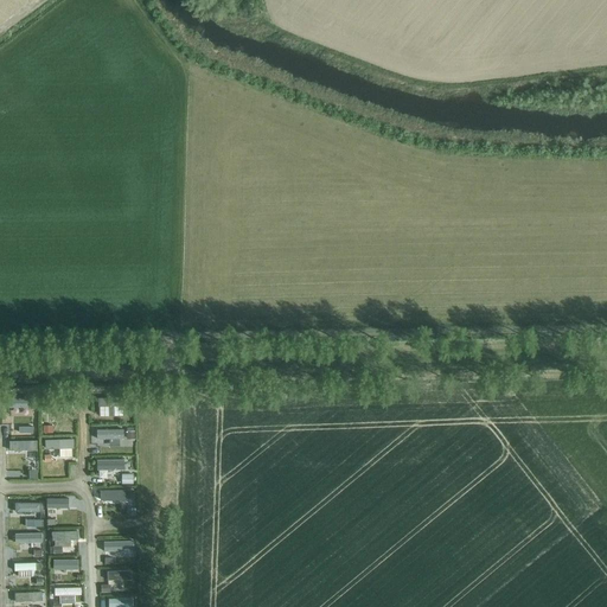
[(72,414),(72,400),(52,400),(52,396),(40,396),(40,401),(45,401),(45,407),(68,407),(68,414),(72,414)]
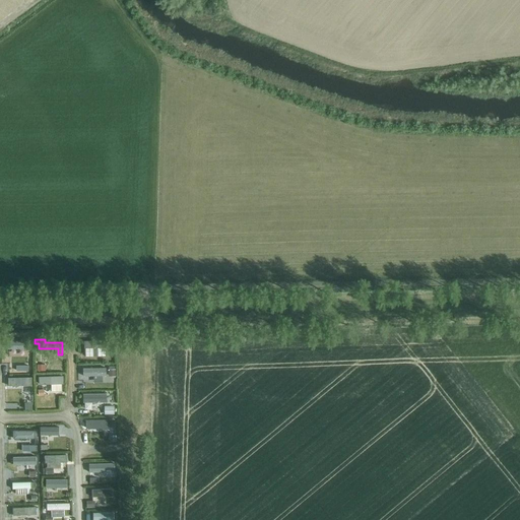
[(94,348),(94,354),(104,354),(103,339),(82,340),(82,348),(94,348)]
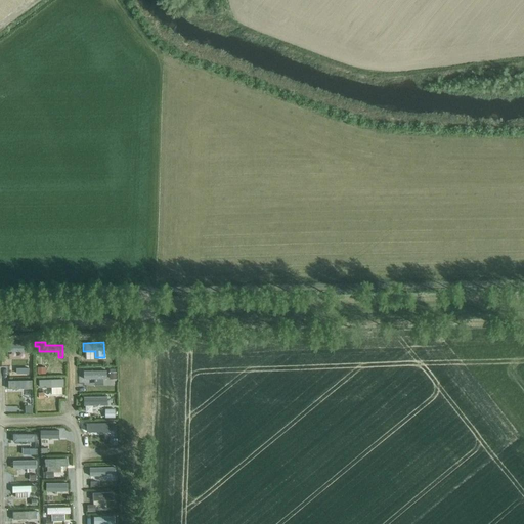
[(29,364),(29,351),(30,351),(29,343),(5,344),(5,352),(17,351),(17,357),(22,357),(22,364),(29,364)]
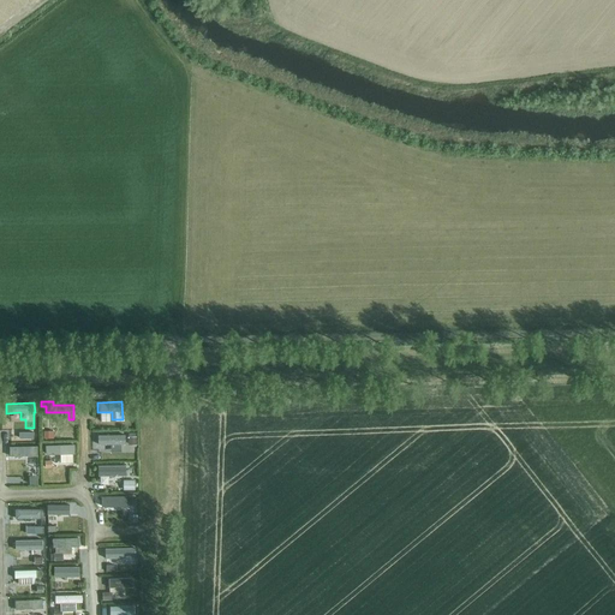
[(126,434),(99,434),(99,451),(109,451),(109,445),(126,445),(126,434)]
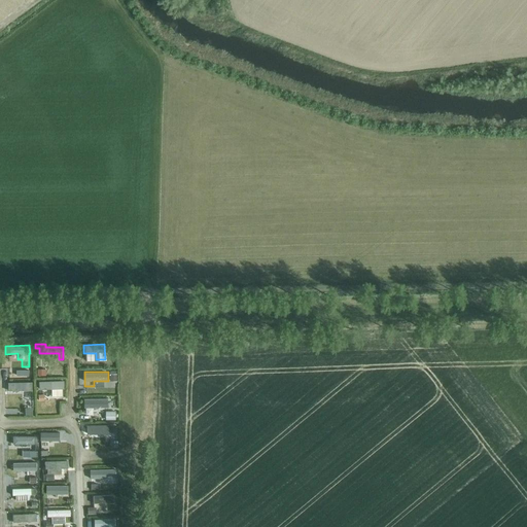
[(53,396),(64,396),(64,380),(40,381),(40,389),(53,389),(53,396)]
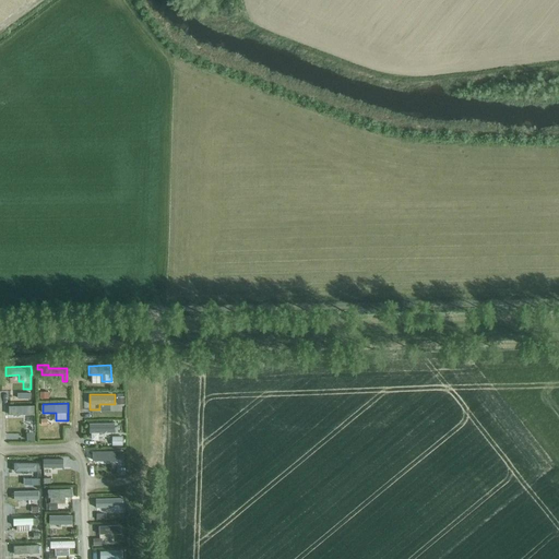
[(13,416),(34,416),(34,404),(13,404),(13,416)]
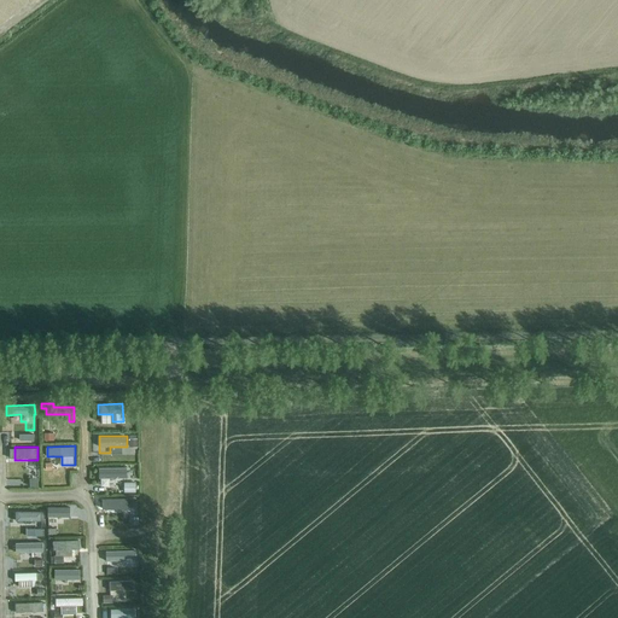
[(130,465),(98,465),(98,478),(130,477),(130,465)]
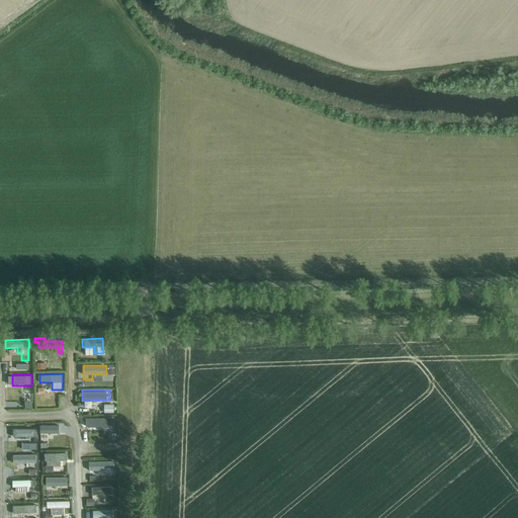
[(114,403),(104,404),(104,413),(114,412),(114,403)]
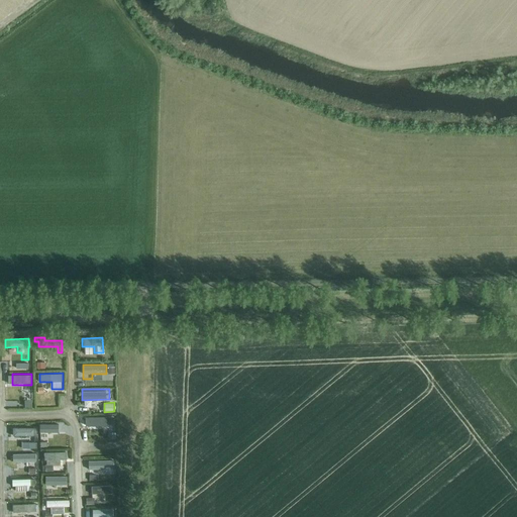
[(88,425),(107,425),(107,415),(88,415),(88,425)]
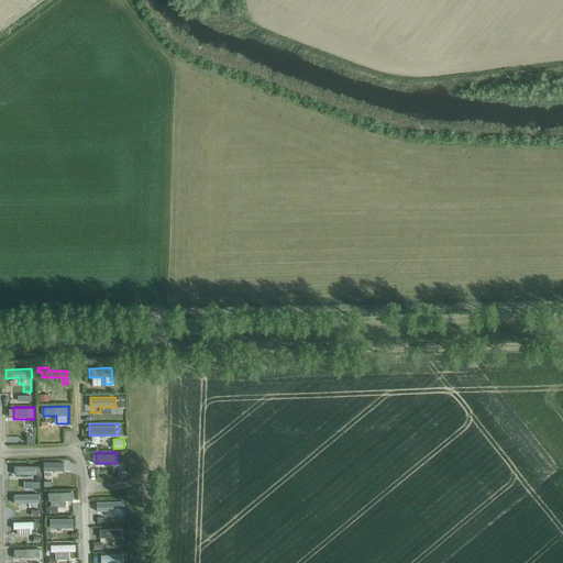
[(70,470),(70,462),(48,463),(48,476),(58,476),(58,470),(70,470)]
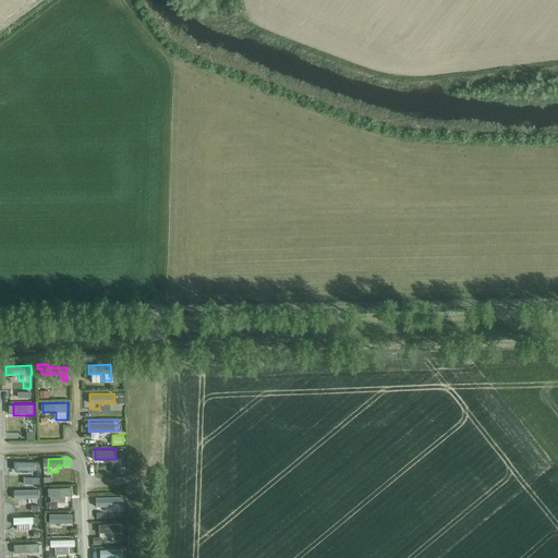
[(38,471),(38,461),(15,460),(14,470),(38,471)]
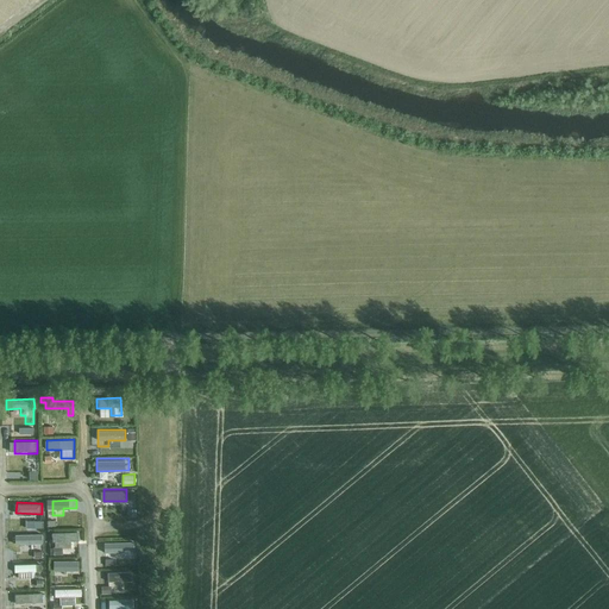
[(55,548),(71,548),(71,540),(82,540),(81,531),(54,532),(55,548)]
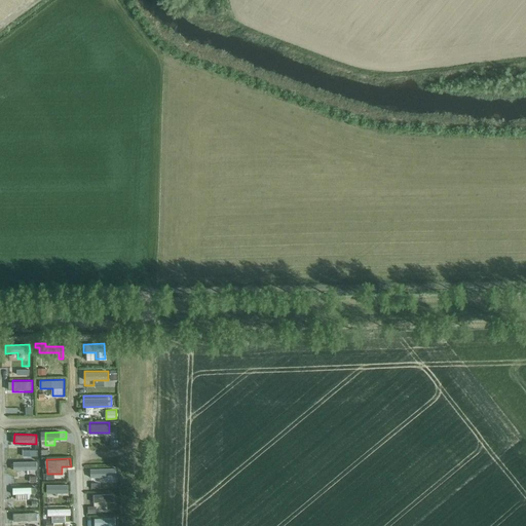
[(24,468),(24,481),(37,481),(37,461),(17,461),(17,468),(24,468)]
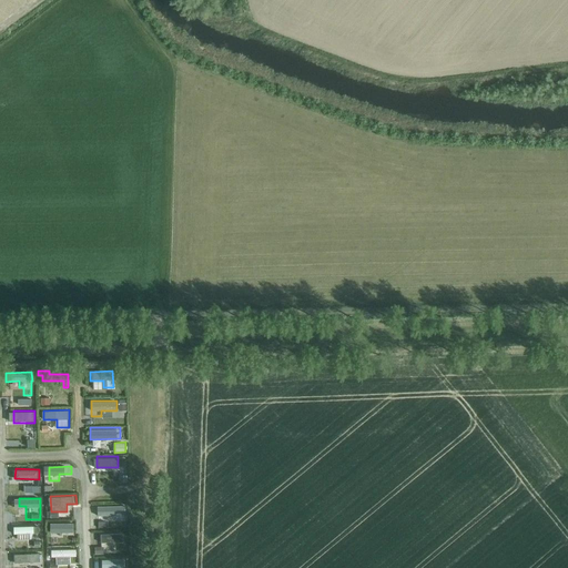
[(127,506),(100,506),(101,516),(127,516),(127,506)]
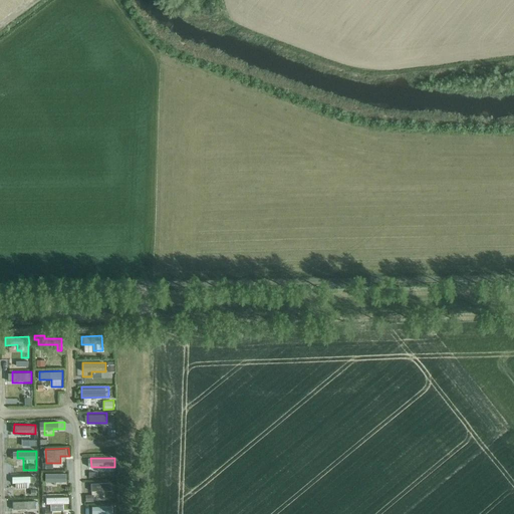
[(14,476),(14,488),(30,488),(30,490),(37,490),(37,476),(14,476)]
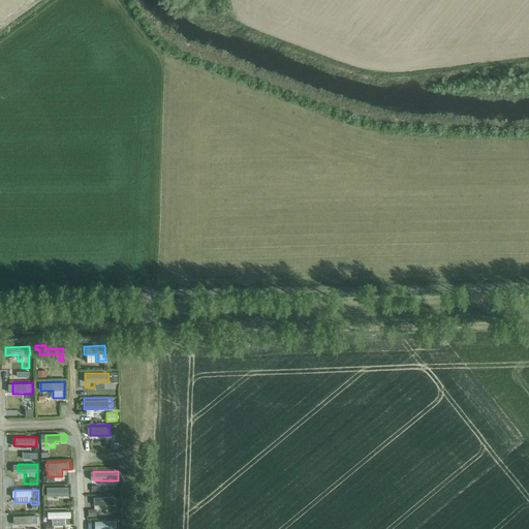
[(105,516),(105,506),(115,506),(115,496),(94,496),(94,507),(101,507),(101,516),(105,516)]
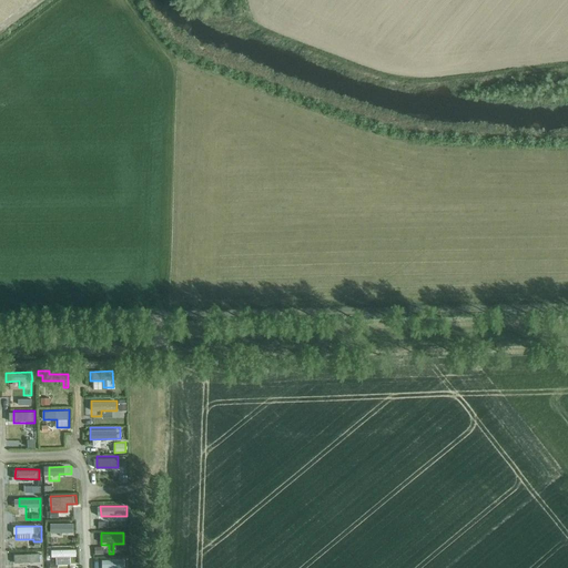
[(105,554),(103,546),(94,548),(95,556),(105,554)]
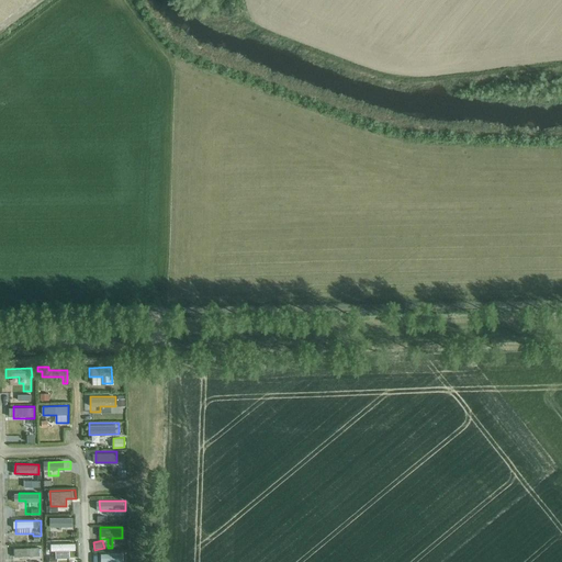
[(70,561),(71,552),(76,552),(76,543),(52,543),(52,551),(57,551),(57,561),(70,561)]
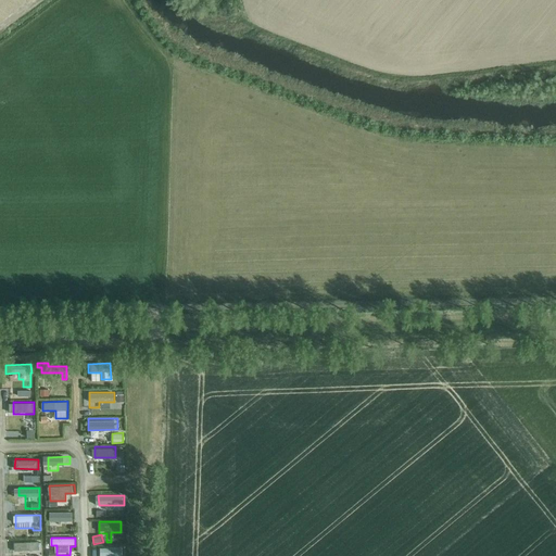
[(13,553),(39,554),(40,543),(14,542),(13,553)]
